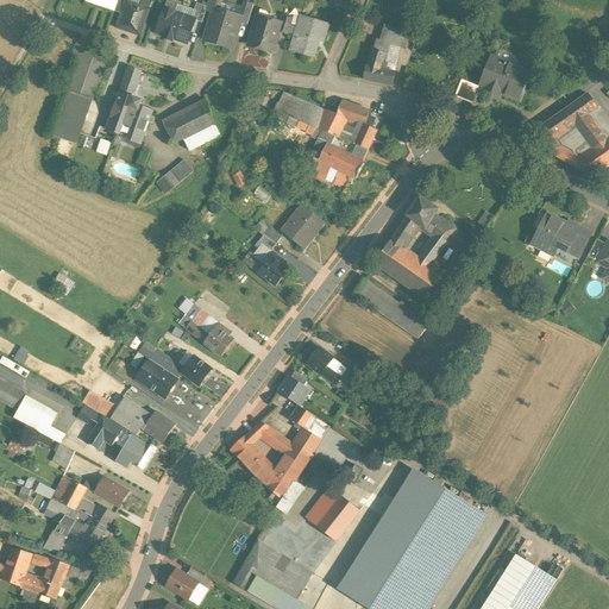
[(87,0),(87,1),(114,11),(118,0),(87,0)]
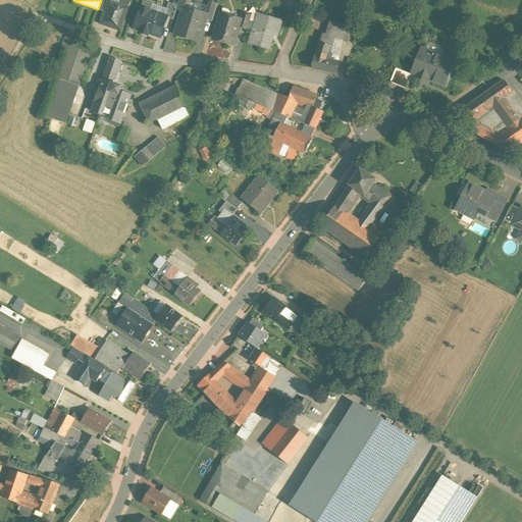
[(108,0),(101,0),(98,9),(105,11),(108,1),(108,0)]
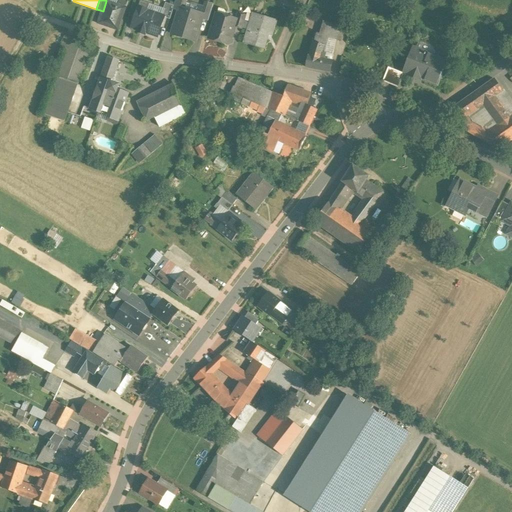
[(106,1),(103,11),(98,23),(107,26),(108,23),(119,27),(128,1),(124,0),(119,0),(118,5),(106,1)]
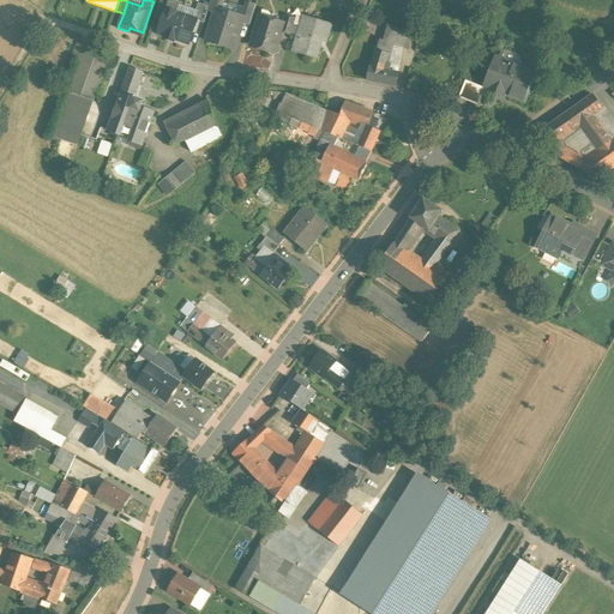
[(222,0),(210,0),(209,7),(208,11),(214,13),(215,10),(220,11),(222,0)]
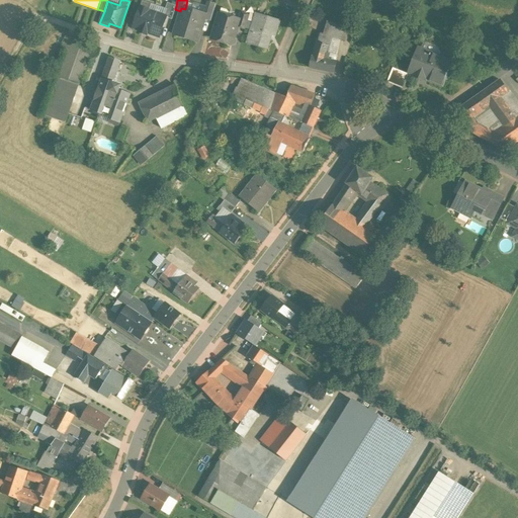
[(151,4),(143,1),(133,27),(141,30),(140,32),(147,34),(147,32),(159,36),(166,17),(163,16),(149,11),(151,4)]
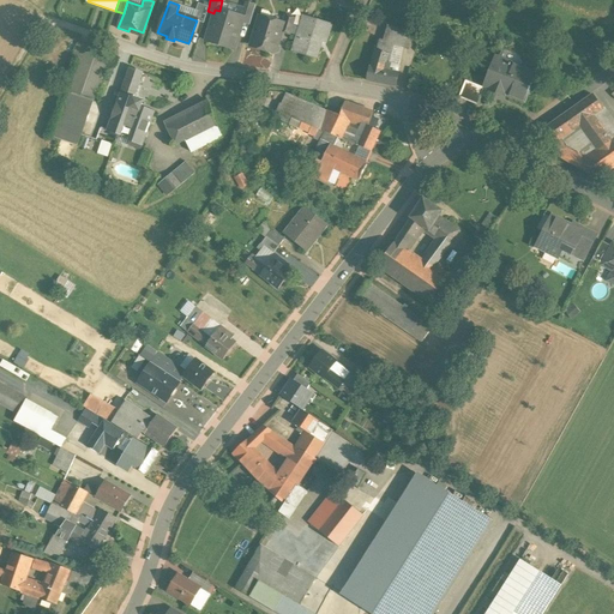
[(246,2),(241,17),(244,18),(242,22),(250,24),(256,6),(246,2)]
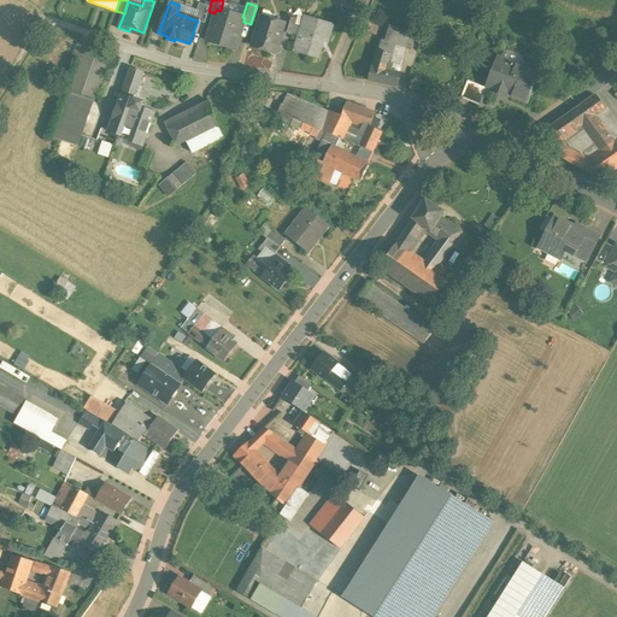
[(210,7),(199,4),(194,19),(198,21),(205,23),(209,11),(210,7)]
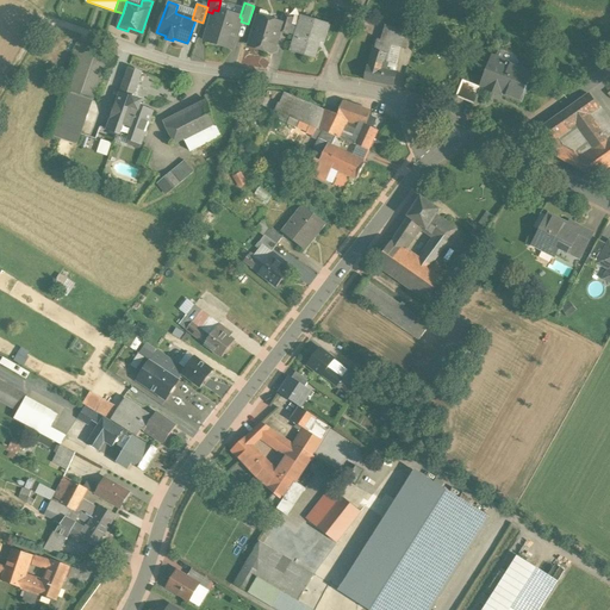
[(218,11),(213,10),(212,13),(204,41),(216,44),(217,43),(231,47),(230,49),(231,49),(241,22),(242,18),(240,17),(218,11)]
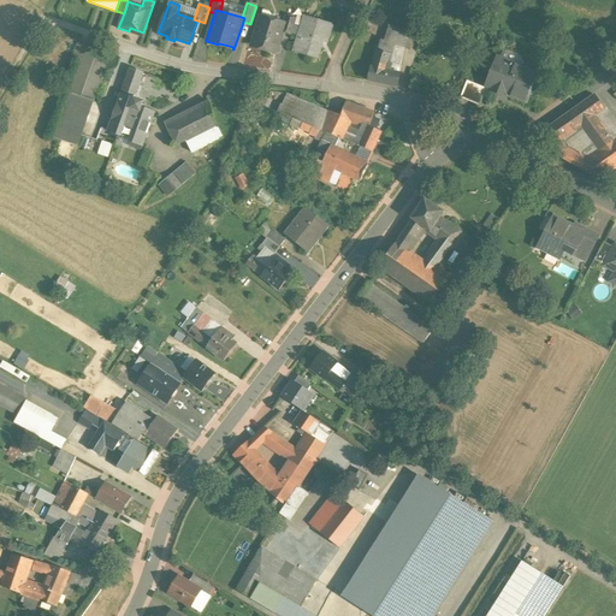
[(306,13),(294,52),(315,58),(323,35),(329,36),(332,25),(314,19),(315,16),(306,13)]
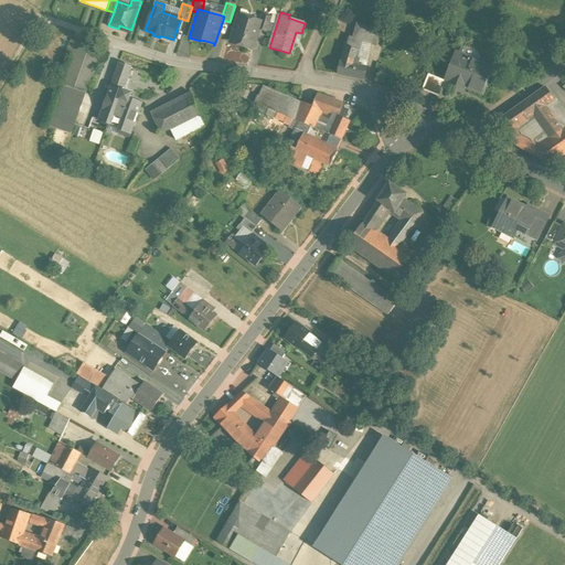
[(272,18),(263,16),(260,22),(260,23),(259,29),(259,30),(267,32),(272,18)]
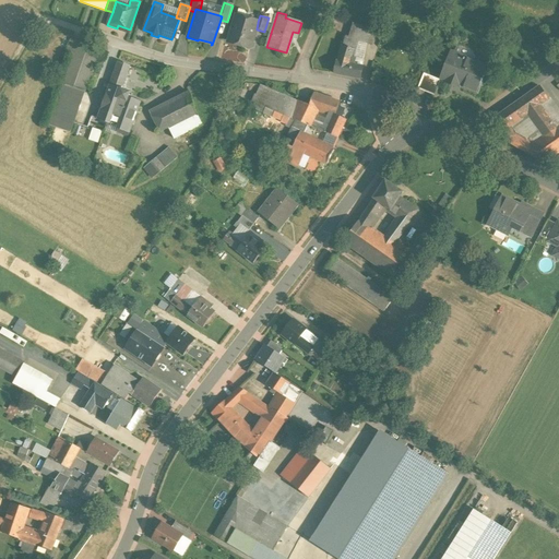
[(258,22),(237,16),(229,42),(246,46),(246,48),(249,49),(253,48),(253,45),(252,43),(257,30),(257,28),(258,23),(258,22)]
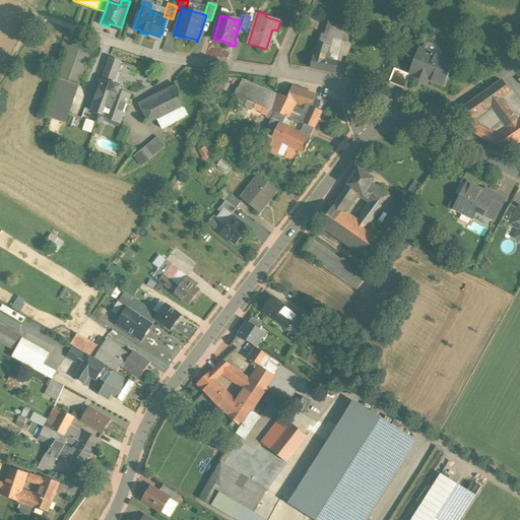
[(328,21),(324,34),(321,34),(318,44),(329,47),(331,38),(345,42),(350,28),(328,21)]
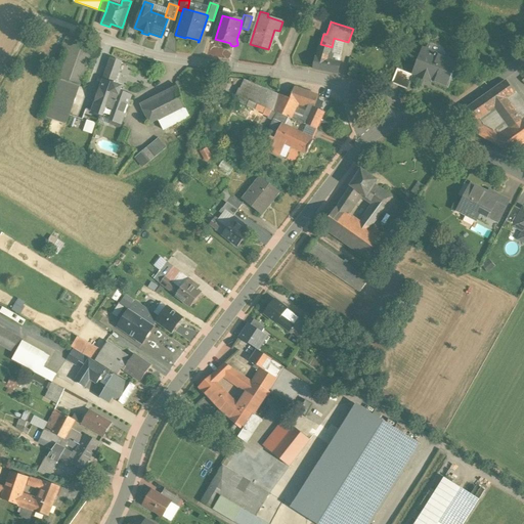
[(94,46),(67,37),(62,50),(68,52),(58,78),(80,86),(94,46)]
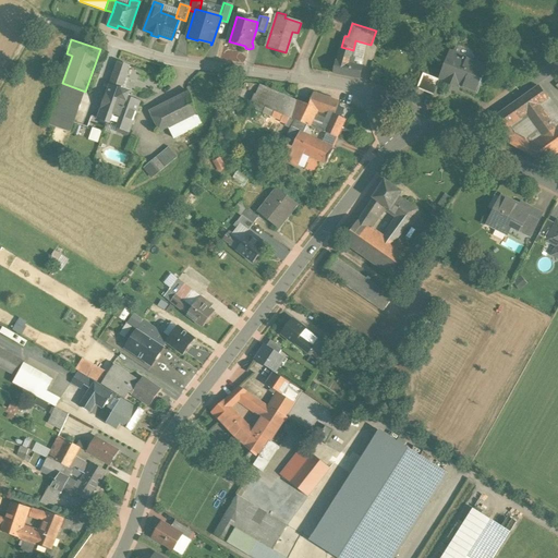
[(353,50),(341,47),(337,62),(336,61),(335,73),(360,79),(363,60),(354,59),(356,51),(353,50)]
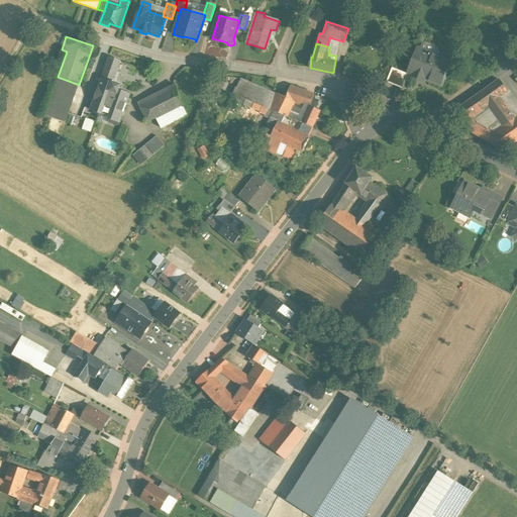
[(451,62),(417,47),(411,63),(415,65),(410,77),(419,81),(420,78),(441,87),(451,62)]
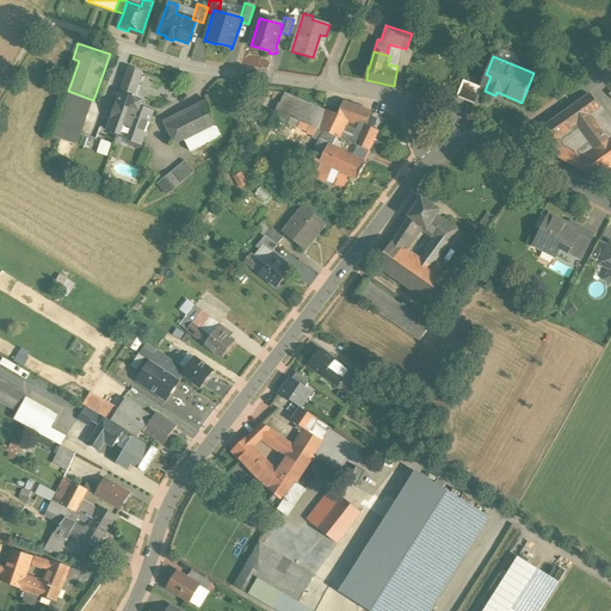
[(142,73),(130,69),(122,92),(134,97),(142,73)]
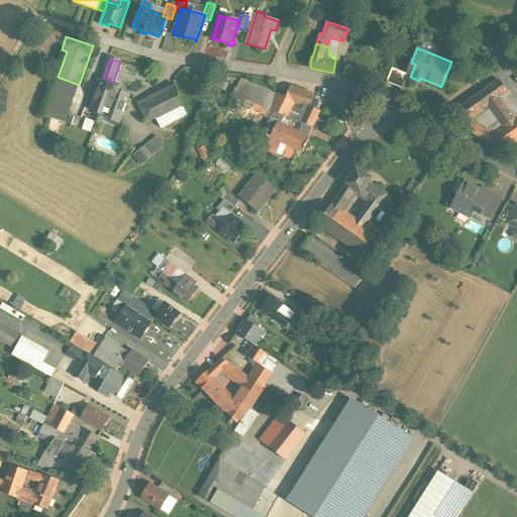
[(407,75),(392,69),(387,82),(401,88),(407,75)]
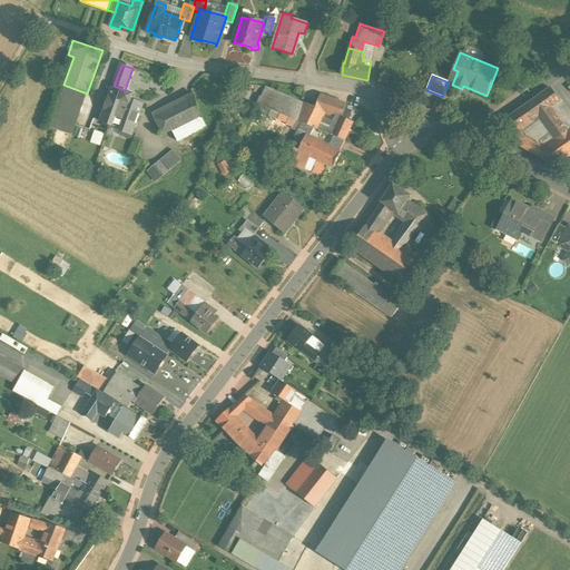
[(87,94),(64,85),(48,127),(78,138),(94,96),(87,94)]
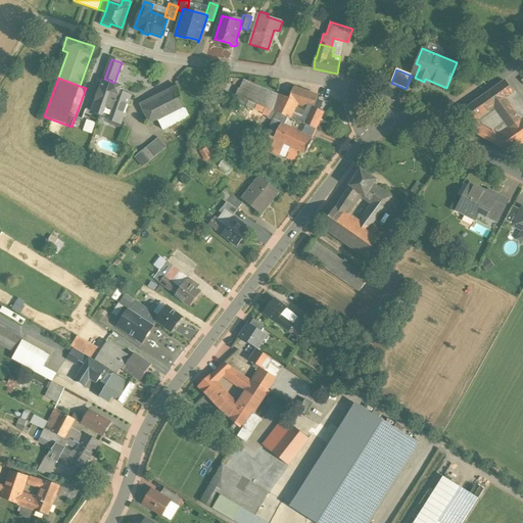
[(121,92),(112,89),(114,84),(114,83),(104,79),(92,111),(111,119),(109,123),(120,127),(131,96),(121,92)]
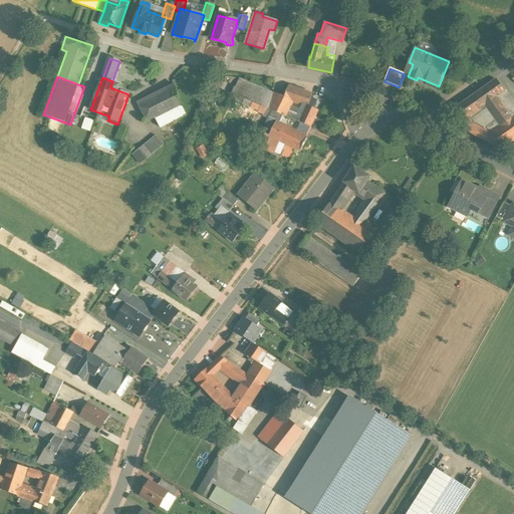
[(274,92),(239,78),(232,94),(267,108),(274,92)]
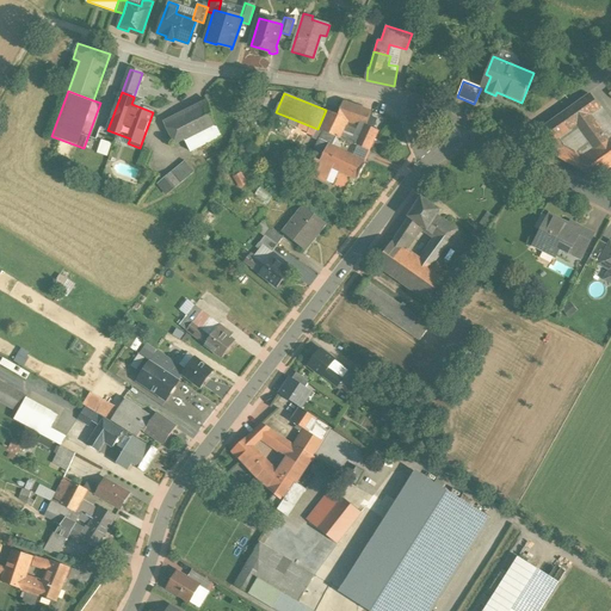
[(591,94),(551,122),(559,133),(574,122),(575,124),(590,116),(600,109),(591,94)]
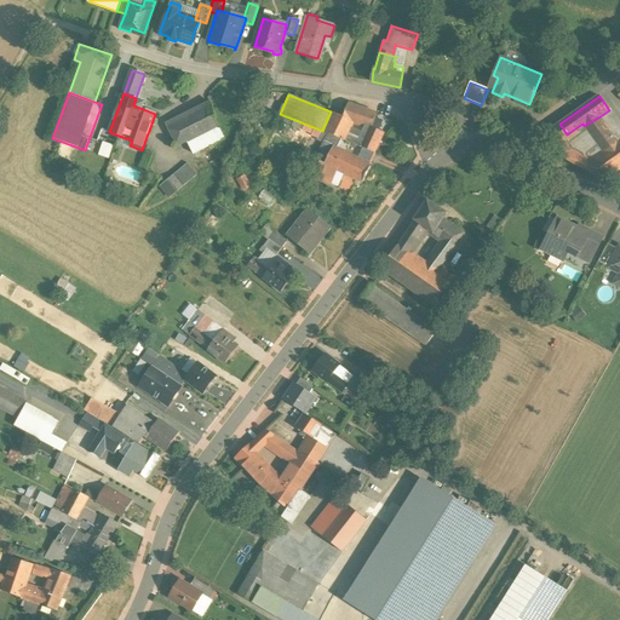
[(144,103),(136,99),(133,105),(143,109),(144,103)]
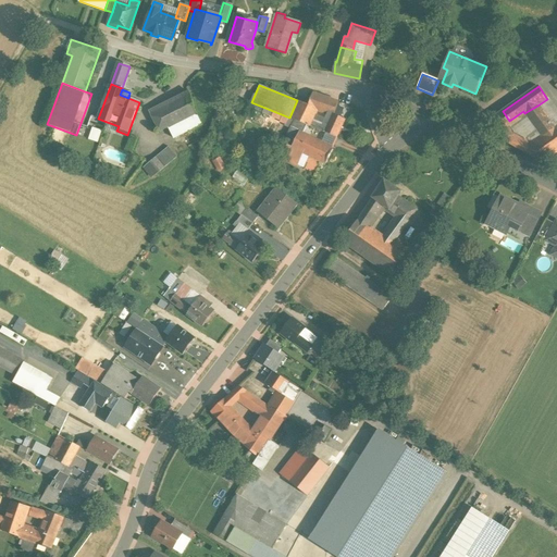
[(338,102),(313,93),(309,106),(308,107),(316,110),(333,114),(335,111),(337,107),(338,102)]
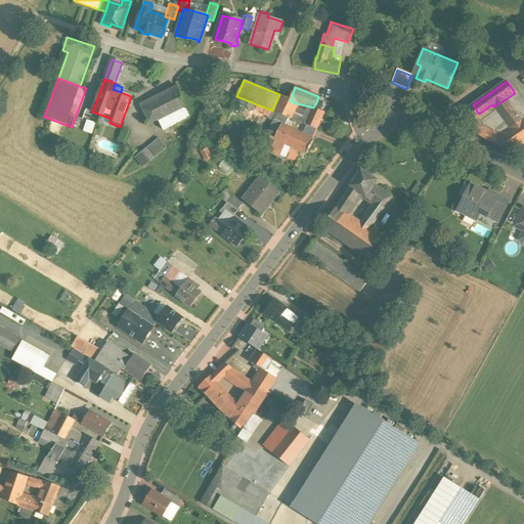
[(179,89),(141,107),(150,124),(158,120),(184,107),(182,103),(179,89)]
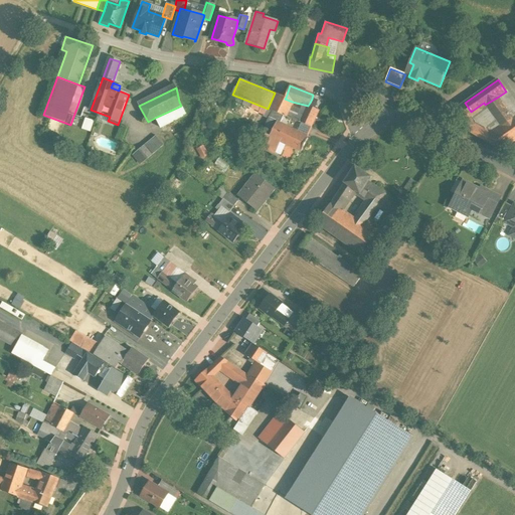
[(512,119),(501,126),(485,105),(484,103),(471,112),(465,116),(459,108),(454,111),(453,113),(454,114),(470,133),(501,150),(514,140),(514,104),(506,92),(497,98),(512,119)]
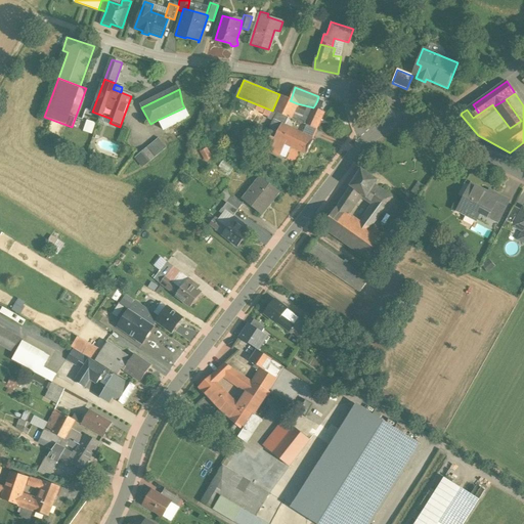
[(279,94),(272,111),(279,114),(286,101),(290,102),(290,100),(291,99),(279,94)]
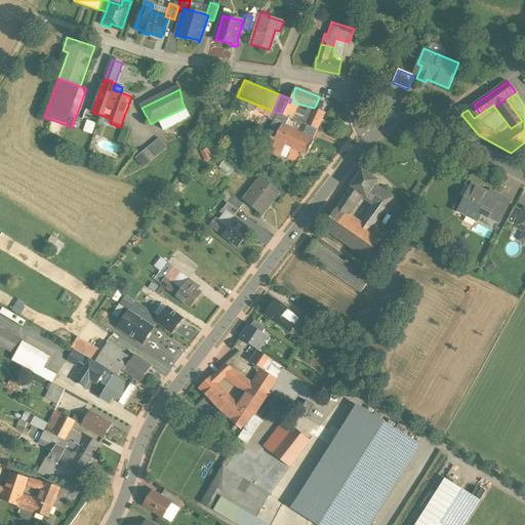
[(522,121),(507,99),(494,107),(511,128),(522,121)]
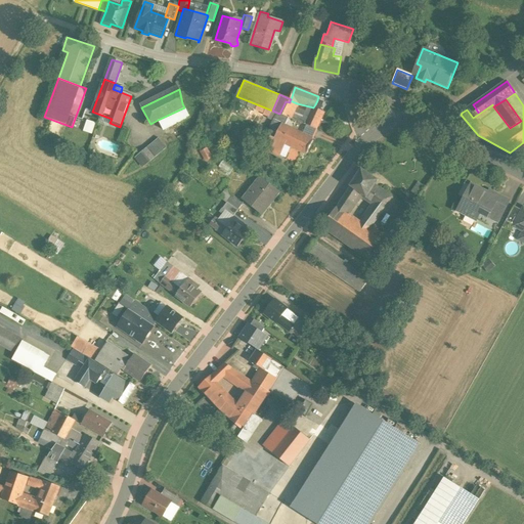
[(286,101),(279,114),(290,118),(297,103),(290,100),(290,102),(286,101)]
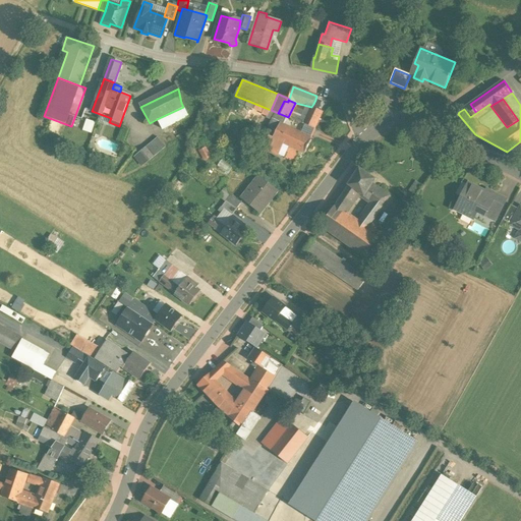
[(470,104),(464,109),(470,117),(476,113),(470,104)]
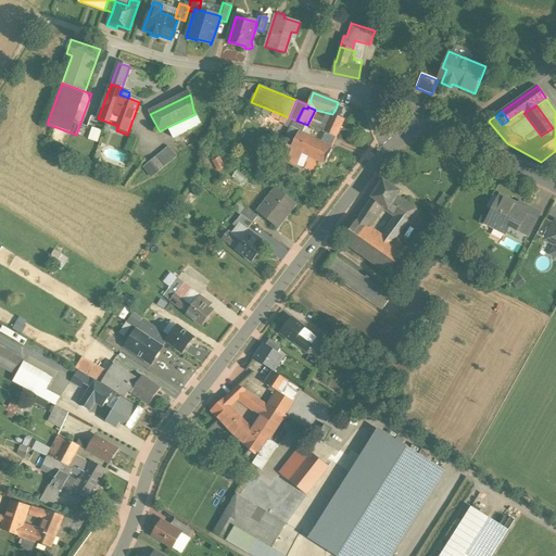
[(196,114),(167,127),(173,138),(201,124),(196,114)]
